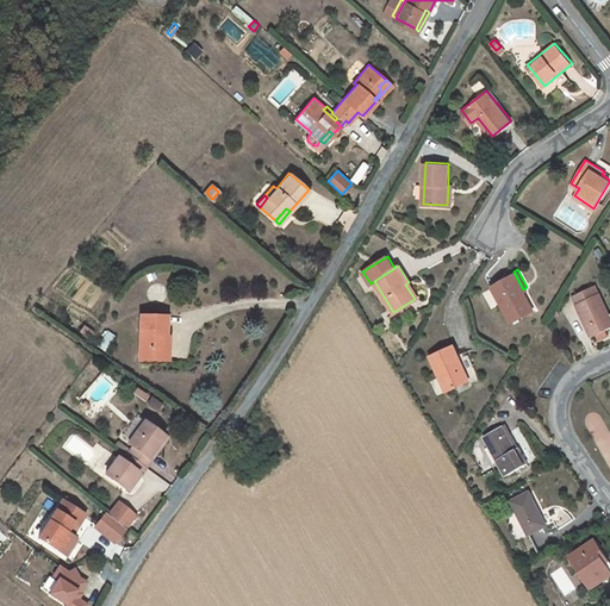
[(492,285),(500,301),(511,320),(534,308),(523,289),(514,272),(491,283),(492,285)]
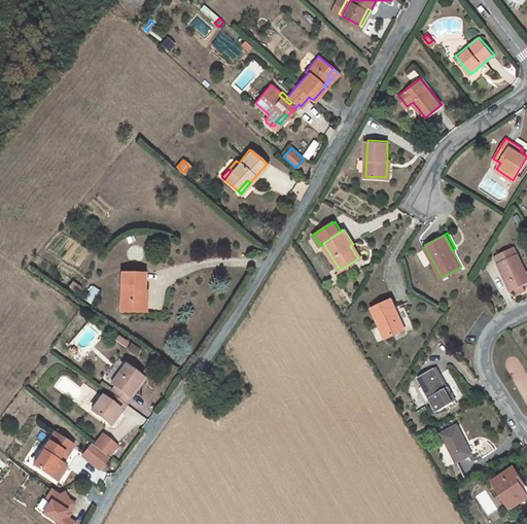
[(350,246),(358,258),(361,256),(353,244),(350,246)]
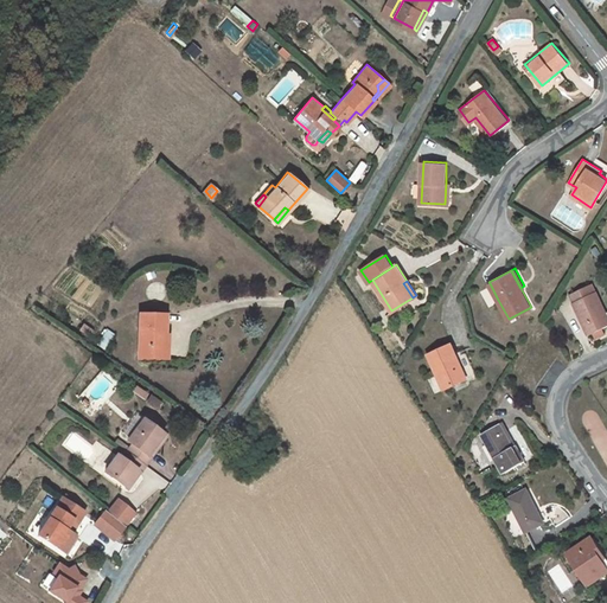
[(588,333),(593,331),(602,326),(606,324),(606,313),(593,282),(569,292),(588,333)]
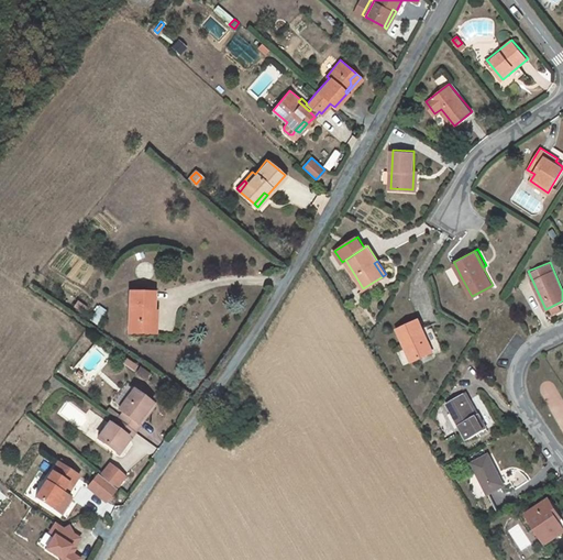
[(153,291),(129,291),(129,330),(147,330),(148,309),(153,309),(153,291)]
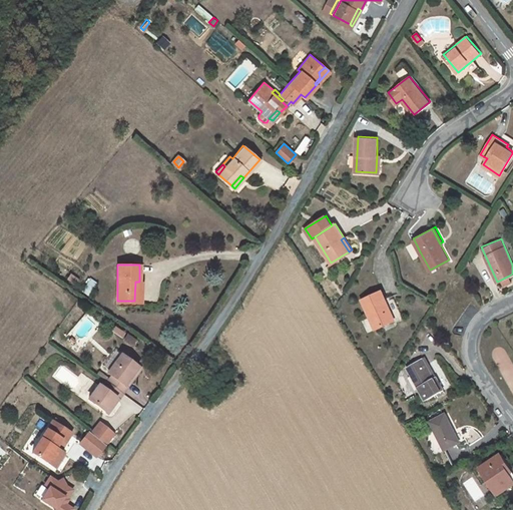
[(512,281),(509,276),(501,280),(504,285),(512,281)]
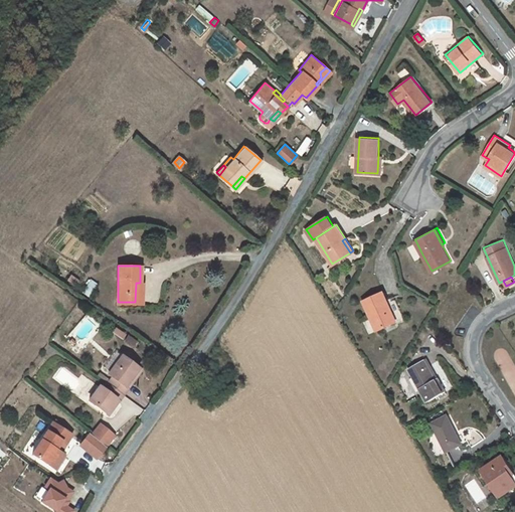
[(374,314),(380,327),(396,320),(383,291),(363,299),(370,315),(374,314)]
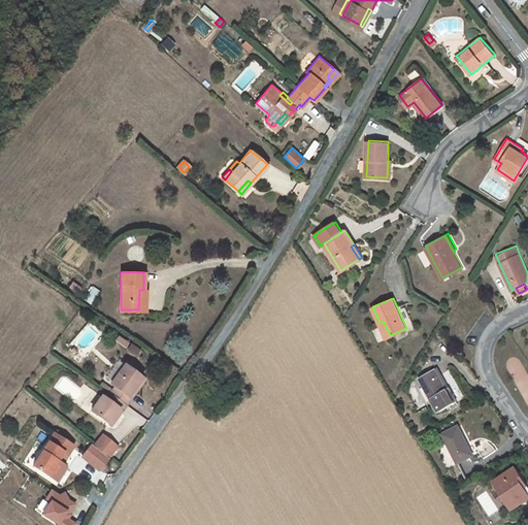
[(378,324),(386,337),(390,335),(384,322),(380,323),(378,324)]
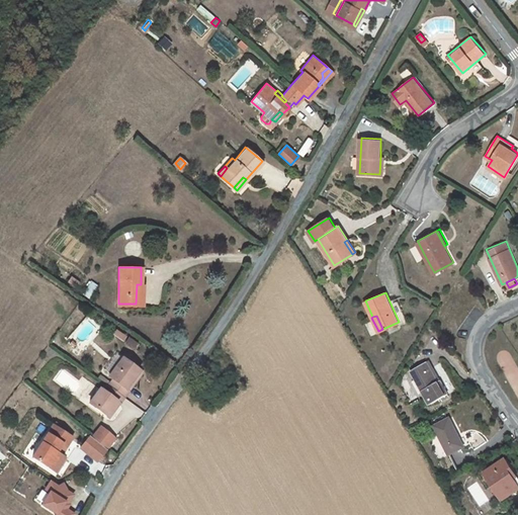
[(137,342),(128,336),(125,340),(134,347),(137,342)]
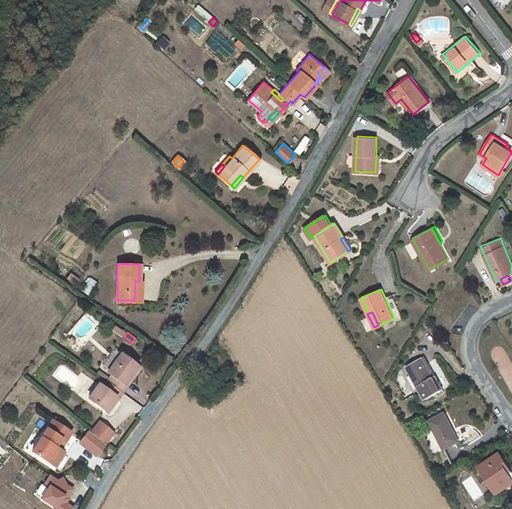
[(179,348),(172,343),(169,348),(176,353),(179,348)]
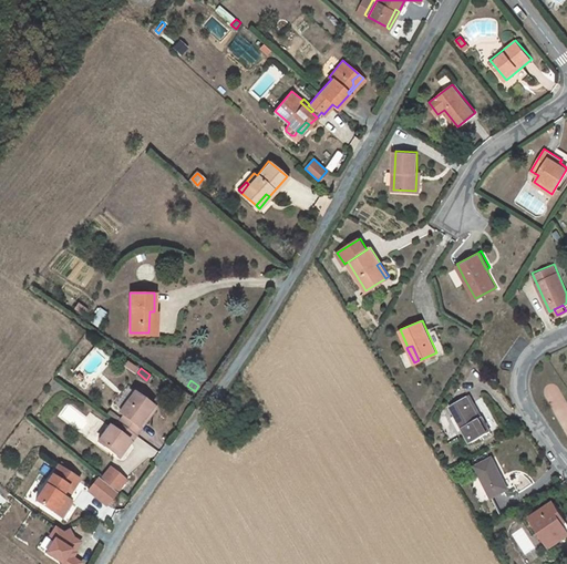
[(119,420),(116,419),(112,426),(110,423),(98,440),(116,453),(127,438),(131,440),(135,432),(144,420),(142,418),(152,403),(134,390),(119,410),(123,413),(119,420)]
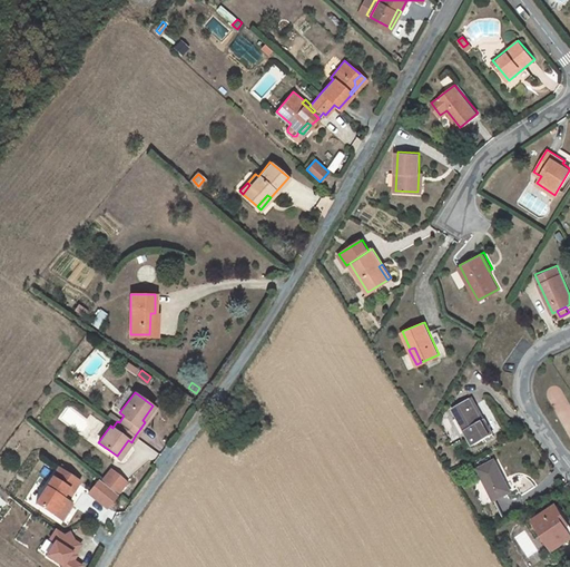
[(473,443),(485,437),(493,432),(484,417),(481,419),(469,397),(451,406),(473,443)]
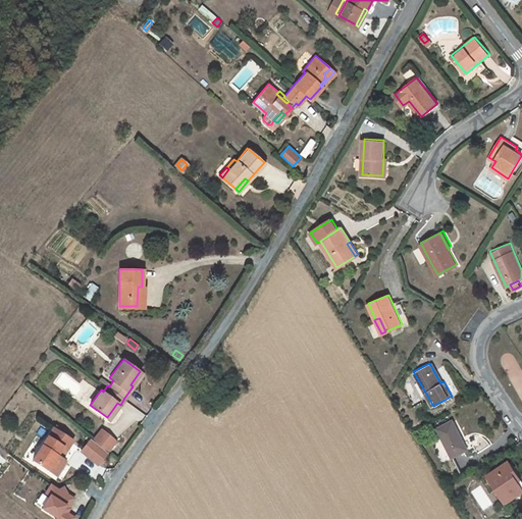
[(133,386),(143,373),(140,371),(131,384),(133,386)]
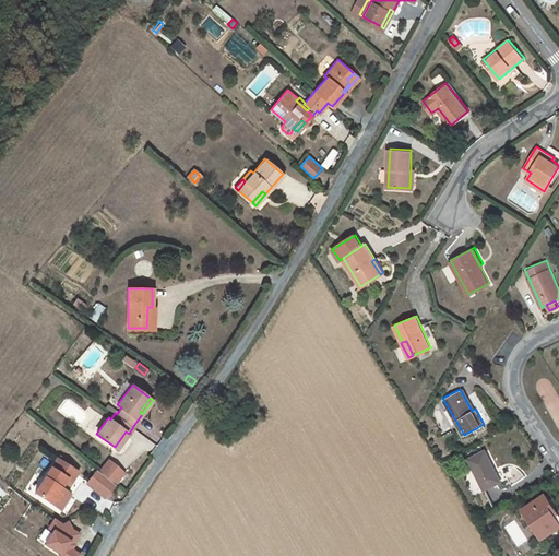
[(106,405),(115,413),(118,410),(108,402),(106,405)]
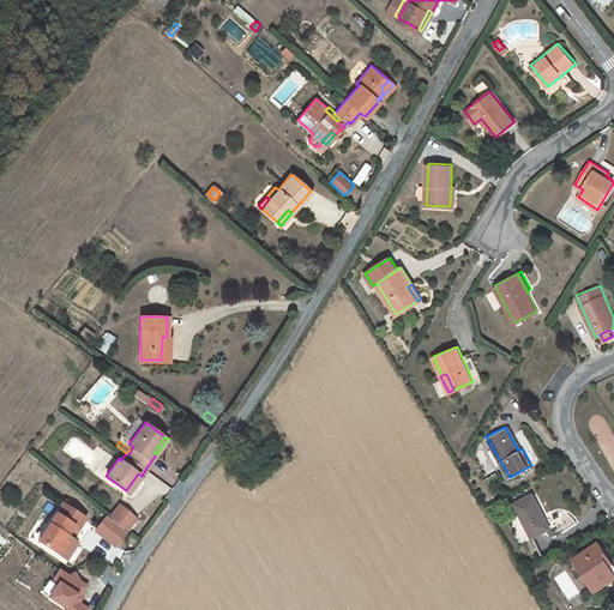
[(491,485),(500,479),(495,471),(485,477),(491,485)]
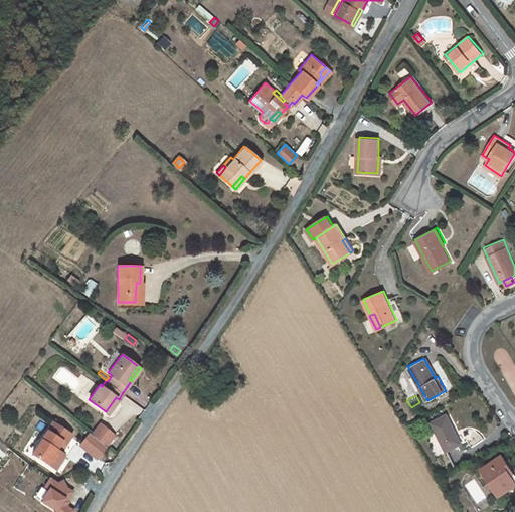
[(116,397),(106,411),(108,413),(119,399),(116,397)]
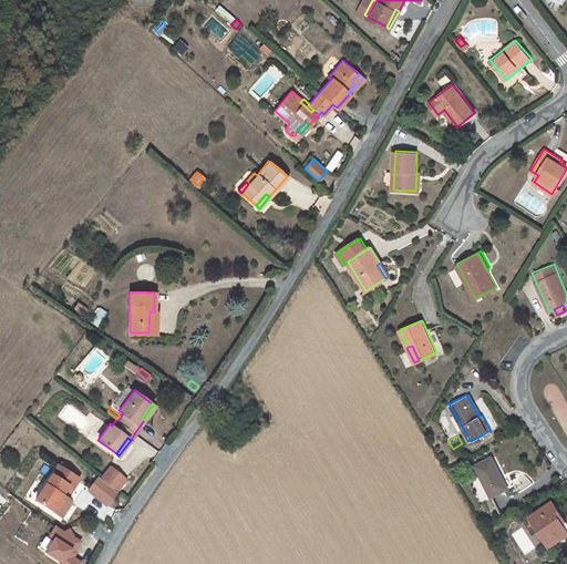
[(492,495),(508,486),(492,455),(474,464),(491,495),(488,496),(492,504),(495,503),(492,495)]
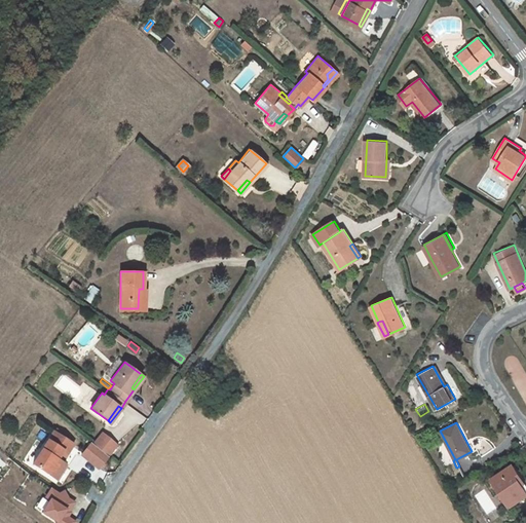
[(120,438),(107,426),(94,442),(108,453),(120,438)]
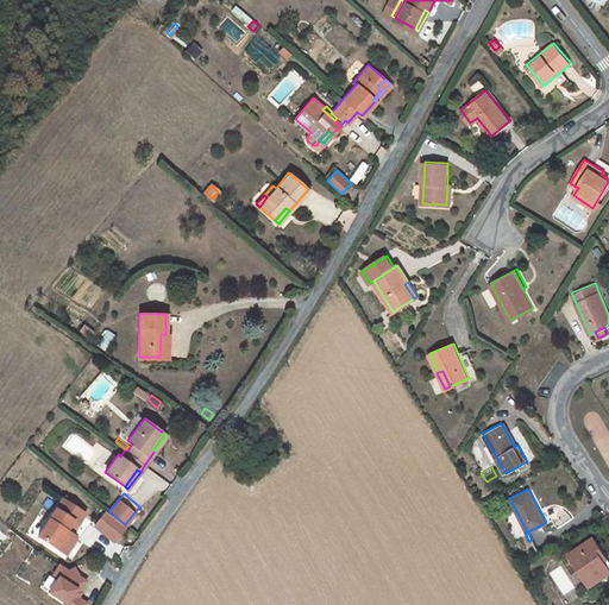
[(66,496),(64,498),(74,505),(76,502),(66,496)]
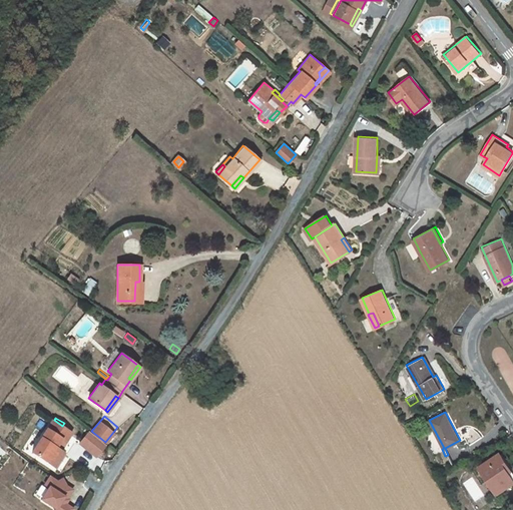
[(71,431),(62,426),(54,420),(52,419),(31,452),(54,466),(64,451),(60,449),(71,431)]
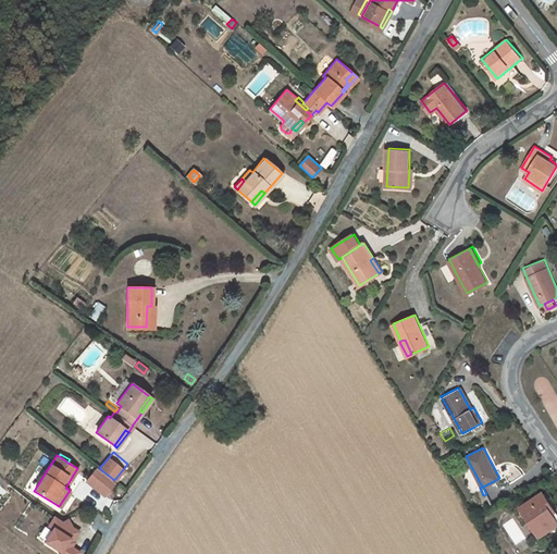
[(114,480),(99,468),(97,467),(86,479),(104,493),(114,481),(114,480)]
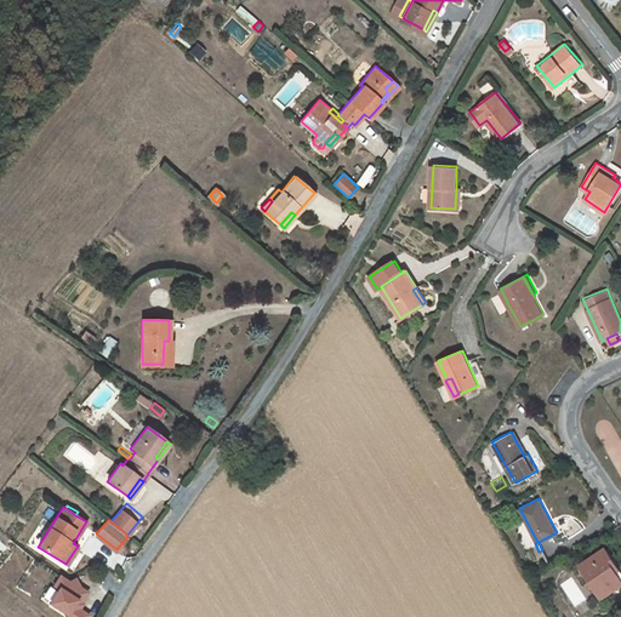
[(605,548),(580,564),(602,595),(620,583),(620,577),(616,571),(620,569),(605,548)]
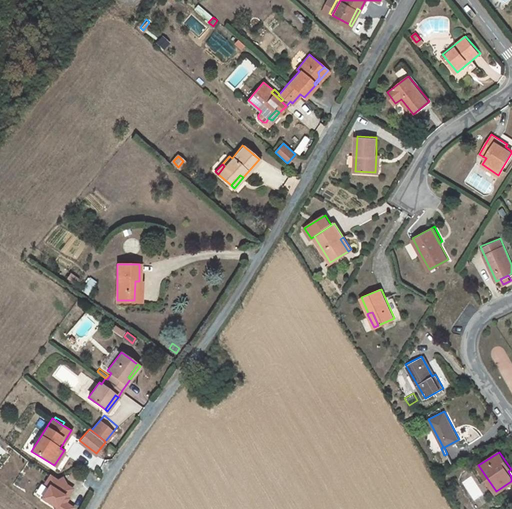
[(72,486),(49,473),(43,483),(46,484),(38,498),(54,507),(52,508),(72,508),(74,506),(64,500),(72,486)]
